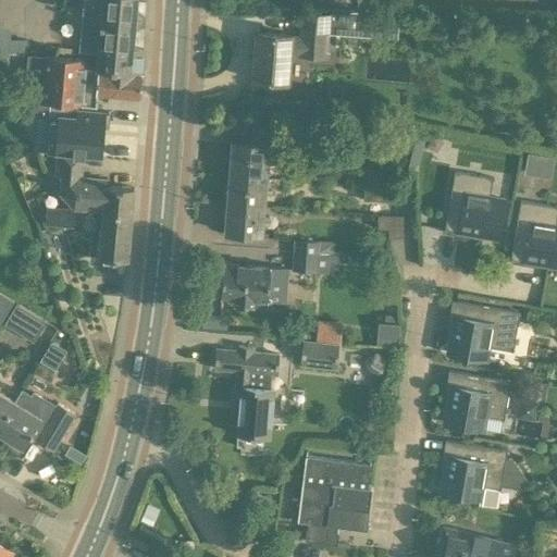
[(99,58),(98,69),(98,70),(141,74),(143,57),(130,56),(134,0),(81,0),(75,56),(99,58)]
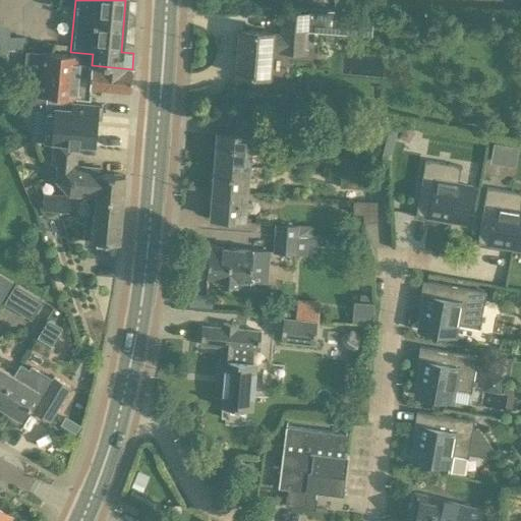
[(267,88),(267,78),(268,78),(270,52),(304,54),(306,31),(307,14),(282,12),(281,35),(272,35),(272,33),(239,31),(236,76),(247,77),(246,87),(267,88)]
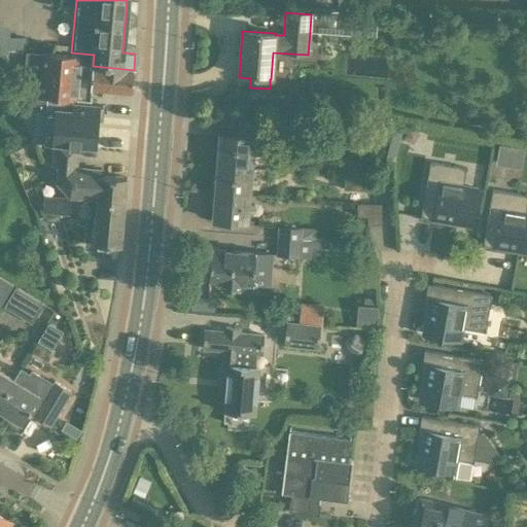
[(39,97),(40,97),(75,100),(75,94),(79,64),(79,57),(22,50),(20,75),(40,77),(39,97)]
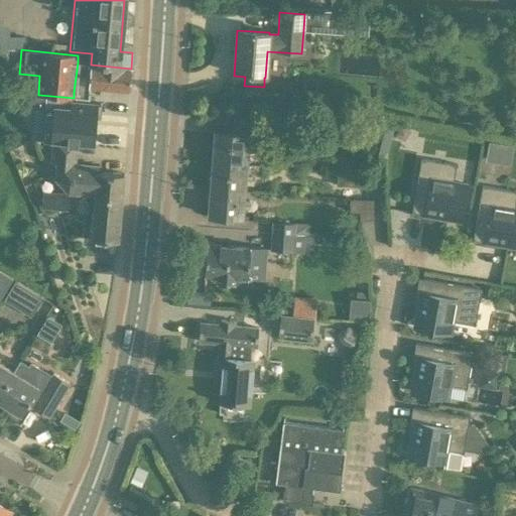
[(91,65),(91,63),(78,62),(74,92),(86,94),(86,99),(128,104),(130,79),(131,69),(91,65)]
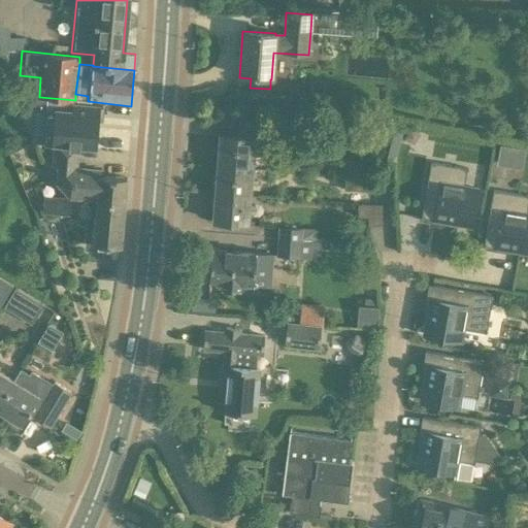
[(26,98),(25,110),(45,111),(46,100),(26,98)]
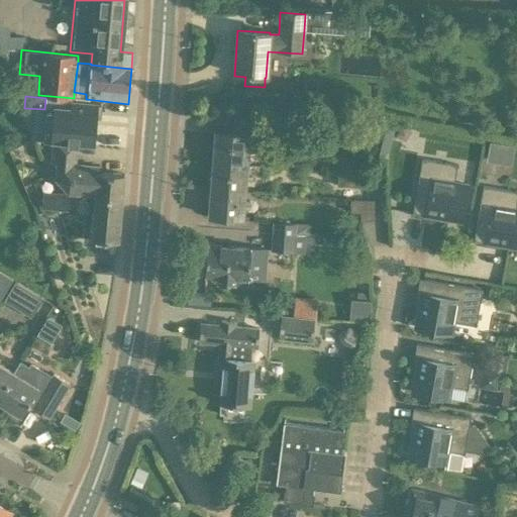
[(73,108),(45,106),(41,142),(54,144),(77,145),(94,147),(98,104),(73,102),(73,108)]
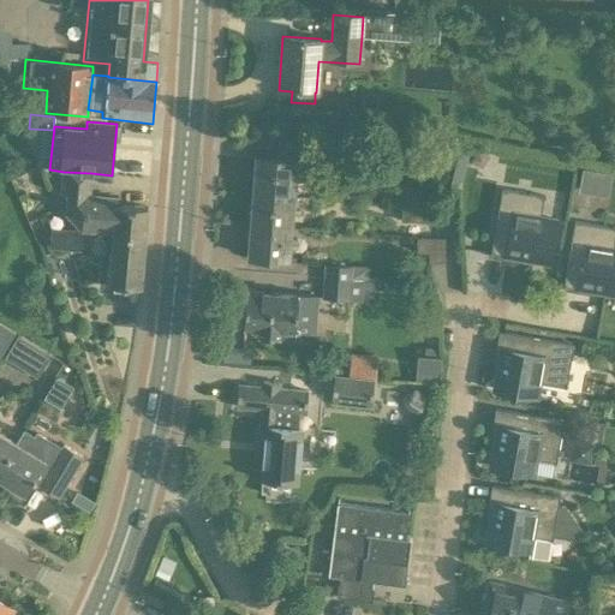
[(254,193),(293,196),(296,178),(308,179),(310,143),(276,141),(275,159),(256,157),(254,193)]
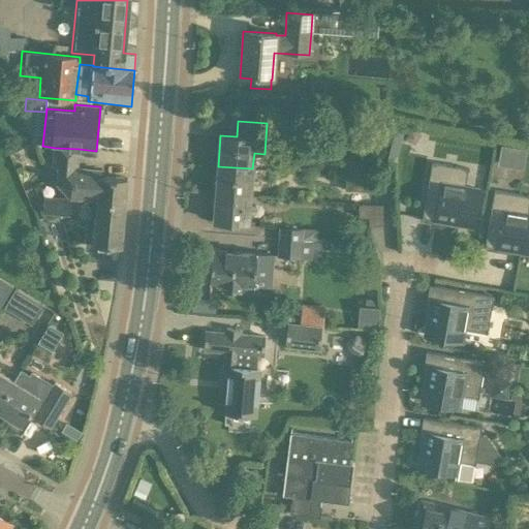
[(396,162),(404,130),(405,127),(387,123),(379,158),(396,162)]
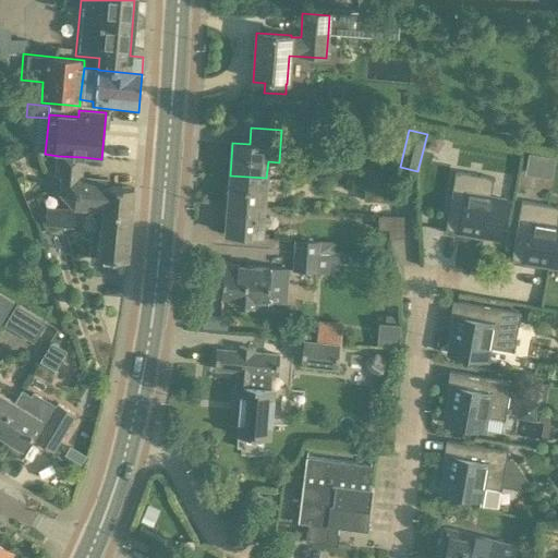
[(542,157),(530,155),(528,171),(540,173),(542,157)]
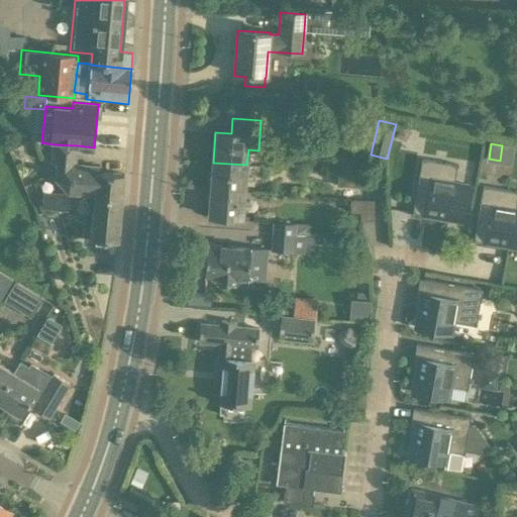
[(95,197),(121,199),(123,176),(99,174),(99,168),(75,166),(77,145),(54,144),(52,164),(57,164),(56,180),(68,194),(95,196),(95,197)]
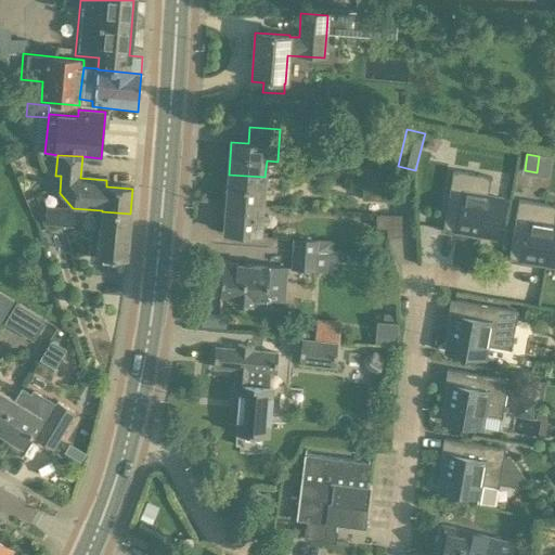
[(453,170),(442,231),(443,232),(444,228),(494,236),(501,198),(488,195),(490,178),(492,178),(492,177),(453,170)]
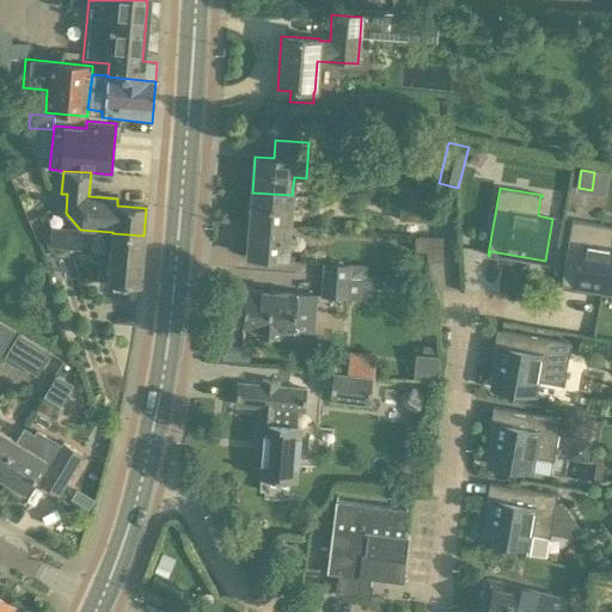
[(252,193),(250,222),(289,226),(292,195),(252,193)]
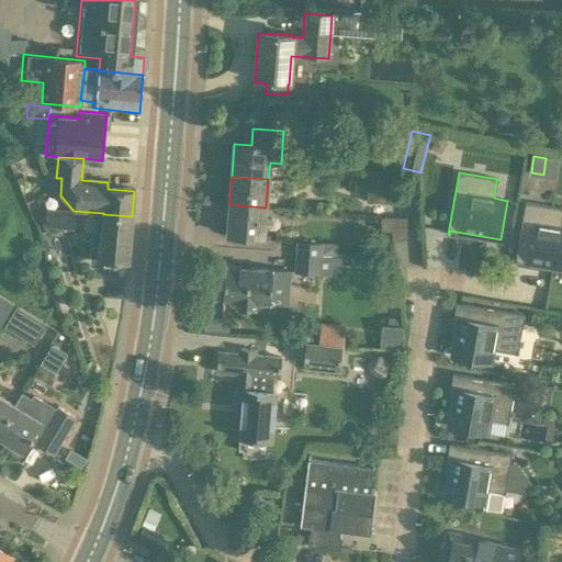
[(397,191),(367,188),(366,202),(396,205),(397,191)]
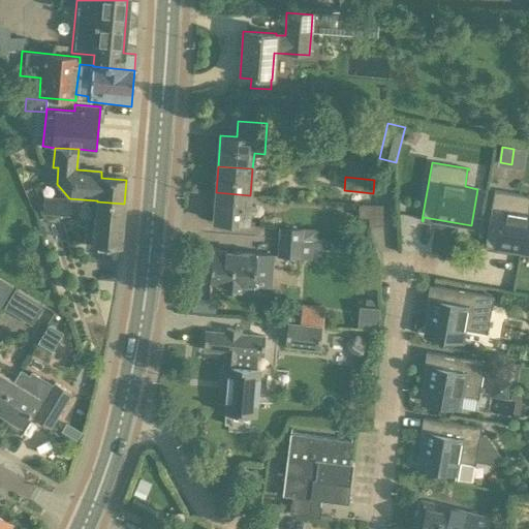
[(528,195),(494,190),(484,248),(486,249),(486,245),(528,251),(528,214),(527,214),(528,203),(528,195)]
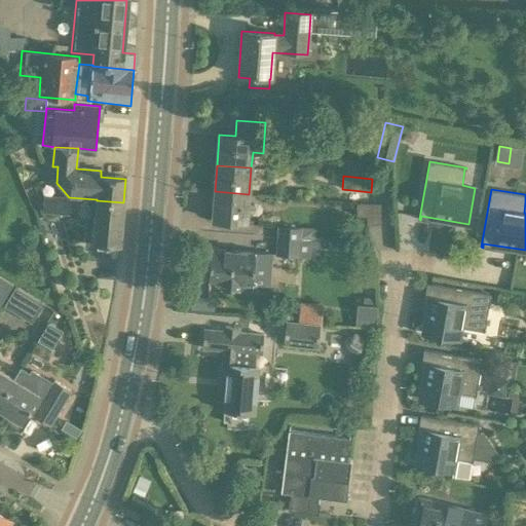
[(247,222),(249,194),(215,191),(213,219),(247,222)]
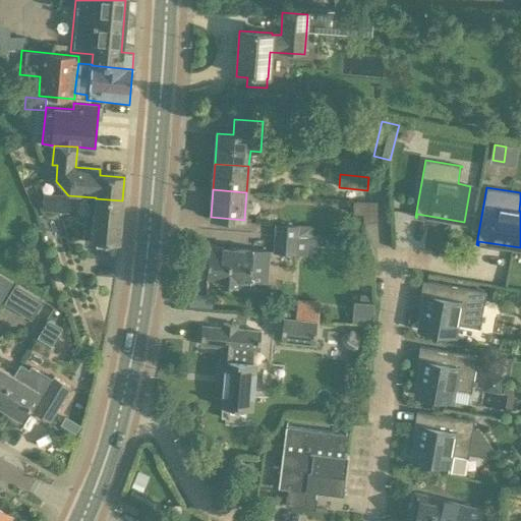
[(67,213),(69,196),(43,194),(42,211),(67,213)]
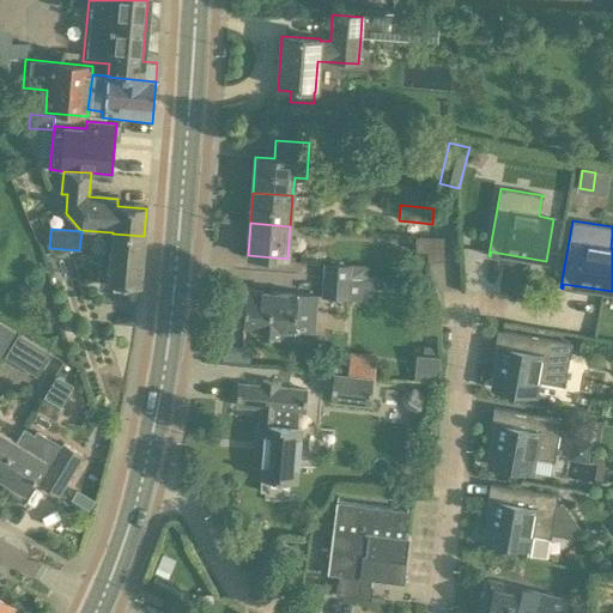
[(139,287),(144,236),(113,234),(109,285),(139,287)]
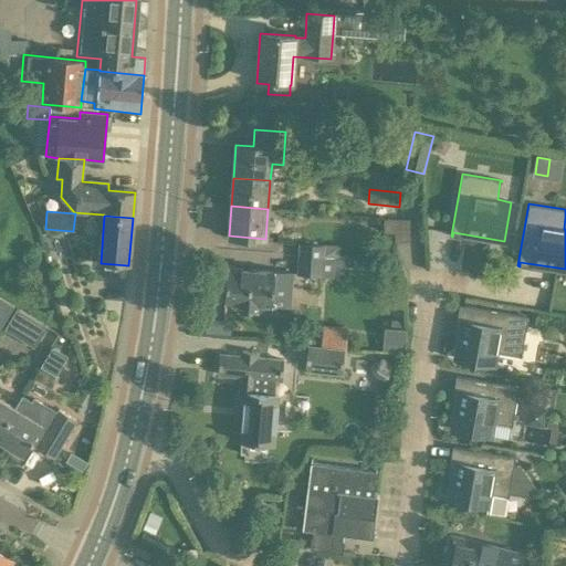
[(409,220),(406,220),(384,220),(384,233),(394,233),(394,241),(409,242),(409,220)]
